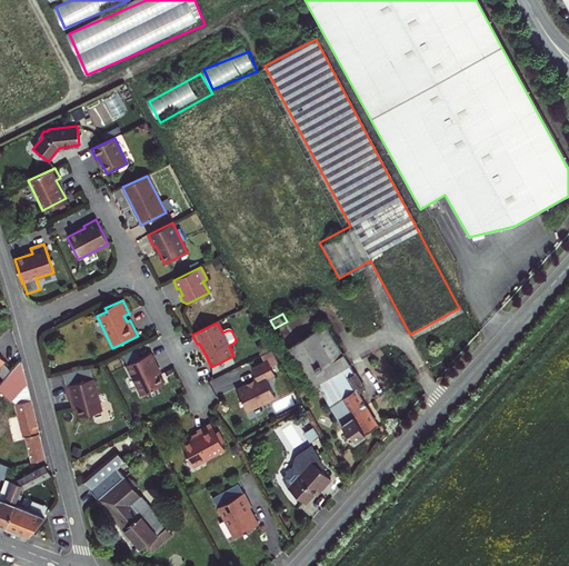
[(325,328),(300,344),(289,350),(312,389),(316,387),(330,408),(330,409),(352,446),(365,438),(365,437),(376,427),(356,395),(362,391),(325,328)]
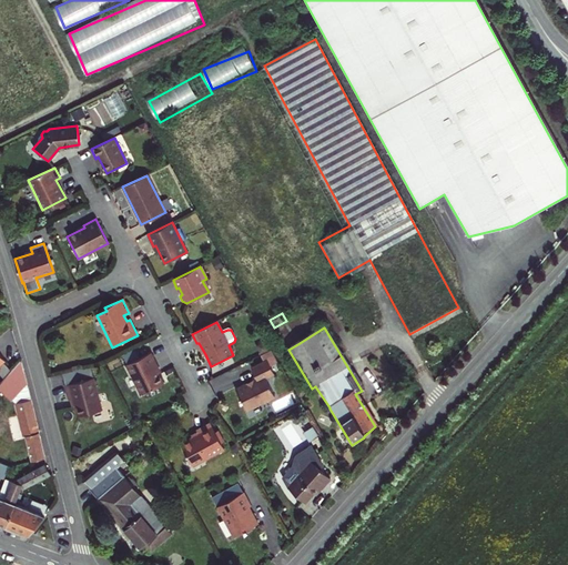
[(151,354),(127,366),(142,395),(164,384),(155,367),(158,366),(151,354)]
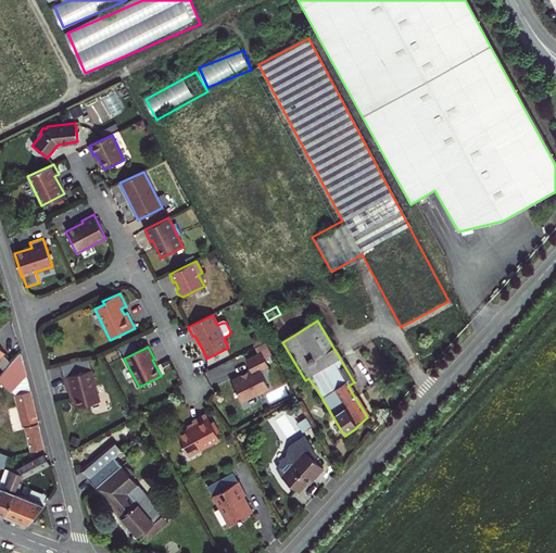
[(20,354),(0,377),(0,382),(12,393),(19,385),(27,384),(20,354)]
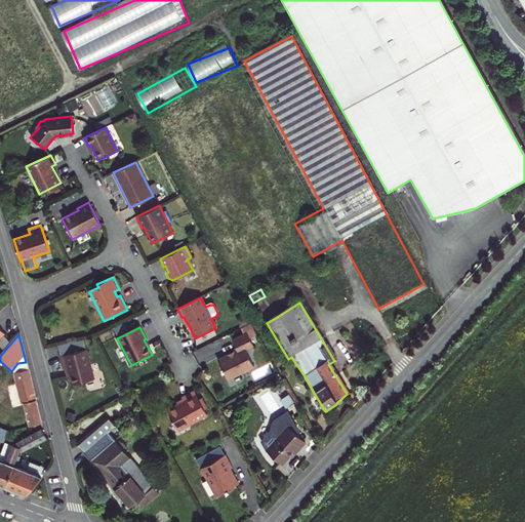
[(247,335),(232,343),(236,350),(233,352),(234,354),(218,361),(227,380),(242,373),(245,374),(249,372),(251,369),(253,368),(245,351),(252,347),(247,335)]
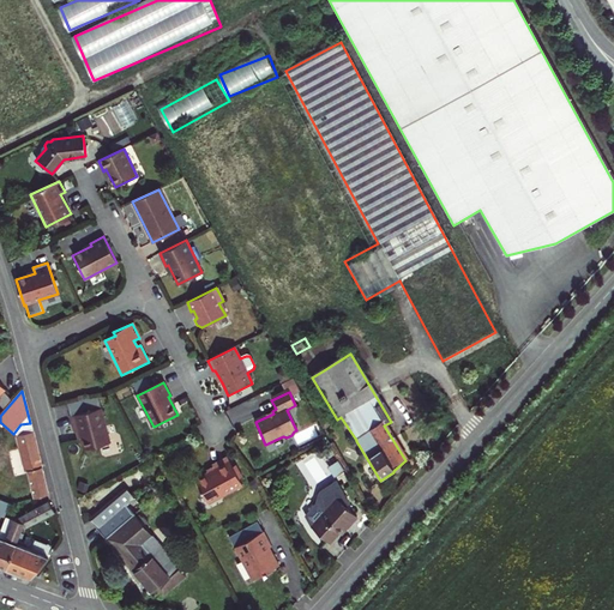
[(89,399),(70,403),(77,434),(82,433),(85,451),(112,445),(103,410),(91,412),(89,399)]
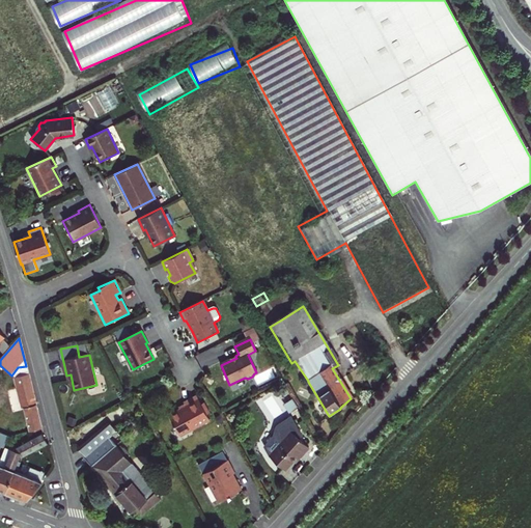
[(11,376),(15,379),(28,376),(26,366),(18,367),(11,376)]
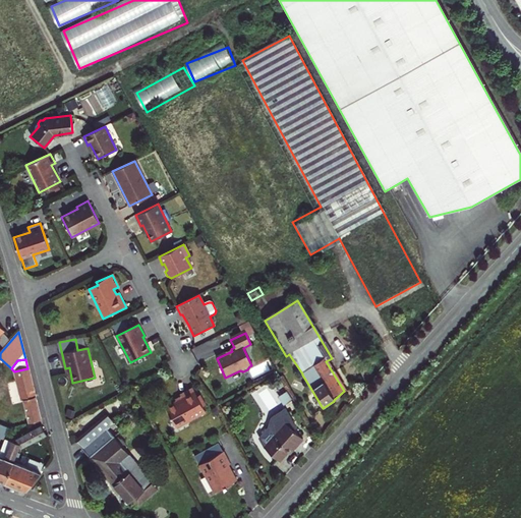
[(23,402),(30,424),(40,421),(27,368),(14,371),(21,402),(23,402)]
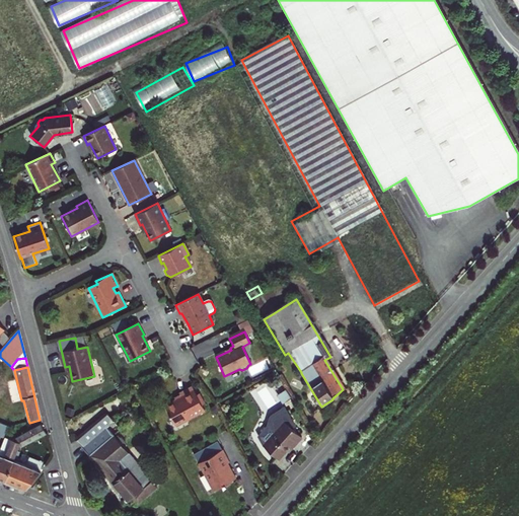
[(193,389),(179,396),(180,399),(165,409),(176,429),(205,413),(193,389)]
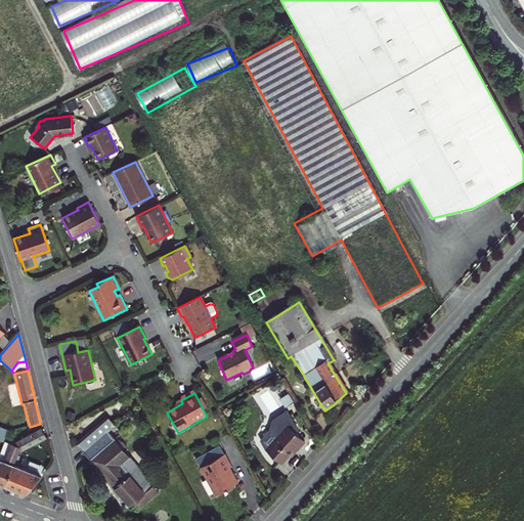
[(260,441),(265,450),(281,465),(289,456),(293,450),(295,452),(304,442),(295,433),(298,430),(287,411),(273,421),(269,431),(260,441)]
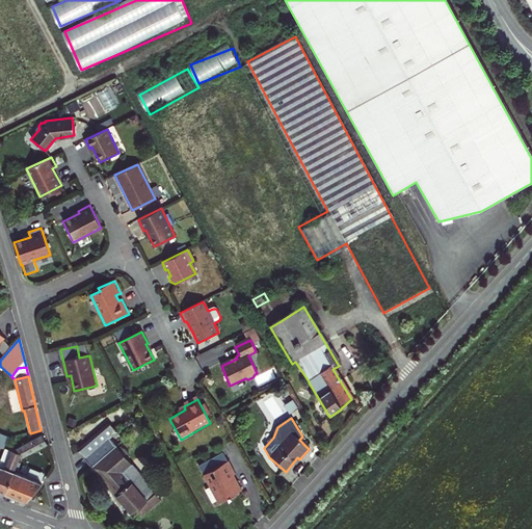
[(78,453),(109,426),(107,425),(75,453),(87,468),(89,467),(78,453)]
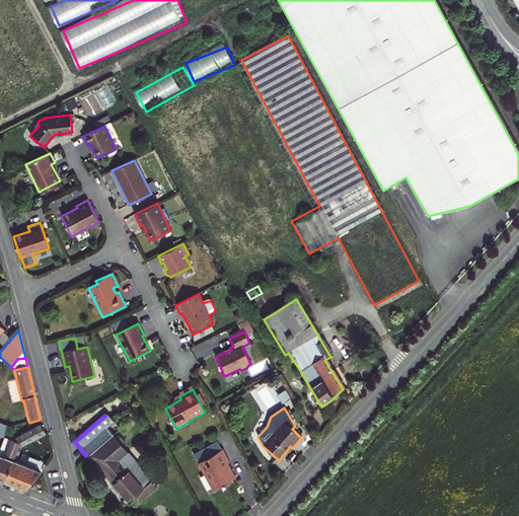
[(121,431),(106,416),(76,442),(87,455),(88,456),(128,501),(131,499),(143,489),(144,489),(150,484),(151,482),(121,446),(124,442),(118,434),(121,431)]
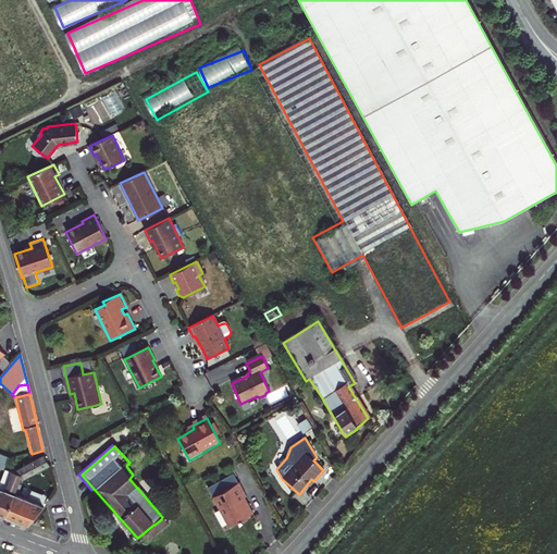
[(0,467),(7,470),(11,459),(0,455),(0,467)]
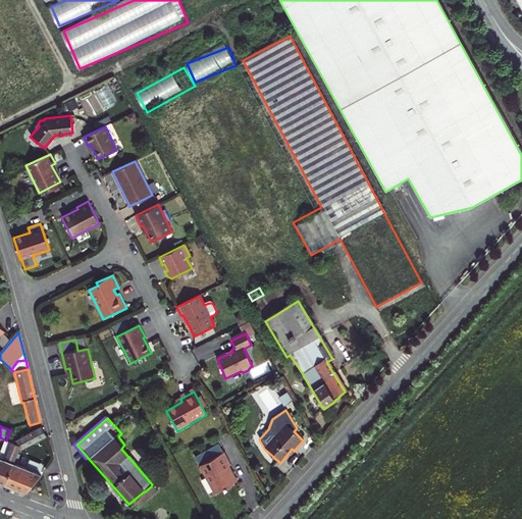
[(1,453),(0,455),(0,483),(4,485),(14,462),(19,449),(22,451),(45,439),(47,437),(41,429),(14,446),(6,442),(1,453)]
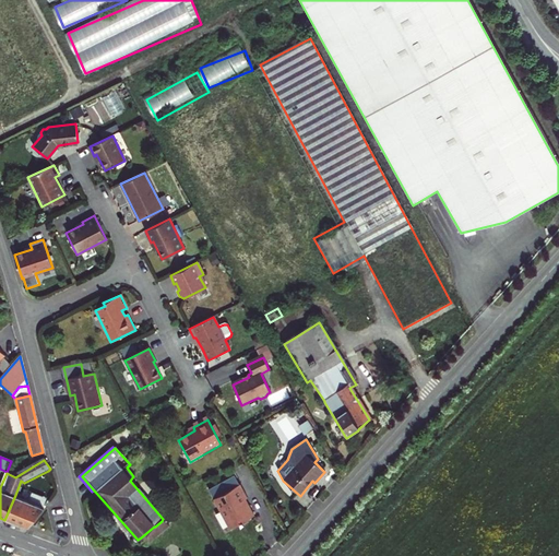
[(239,485),(213,499),(229,530),(253,516),(245,500),(247,499),(239,485)]
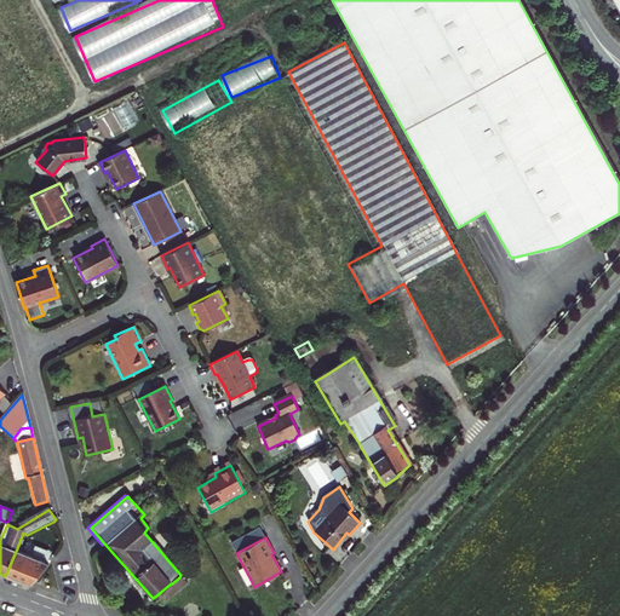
[(34,554),(50,560),(53,551),(38,545),(34,554)]
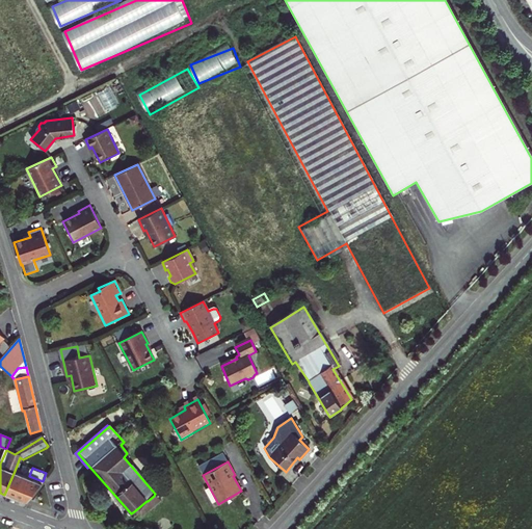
[(4,495),(26,503),(44,482),(43,481),(29,476),(15,471),(4,495)]
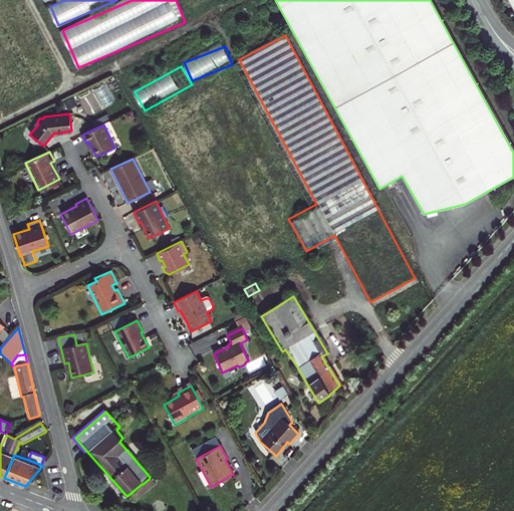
[(155,485),(149,479),(143,484),(142,484),(130,494),(137,501),(155,485)]
